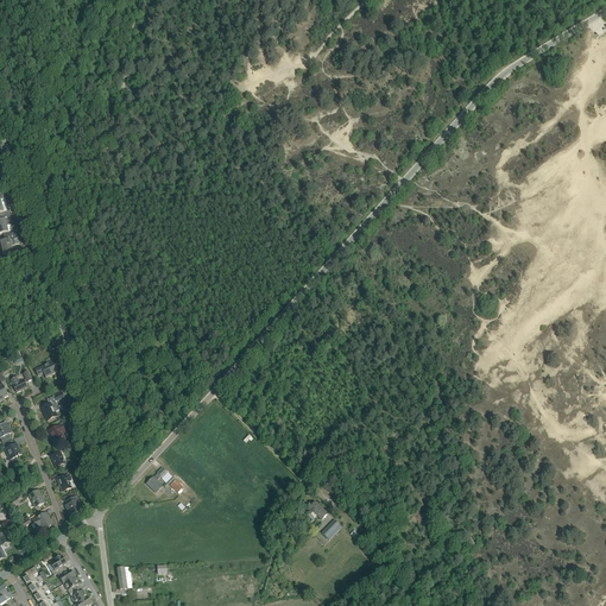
[(0,225),(10,222),(7,213),(5,213),(1,214),(2,218),(0,218),(0,225)]
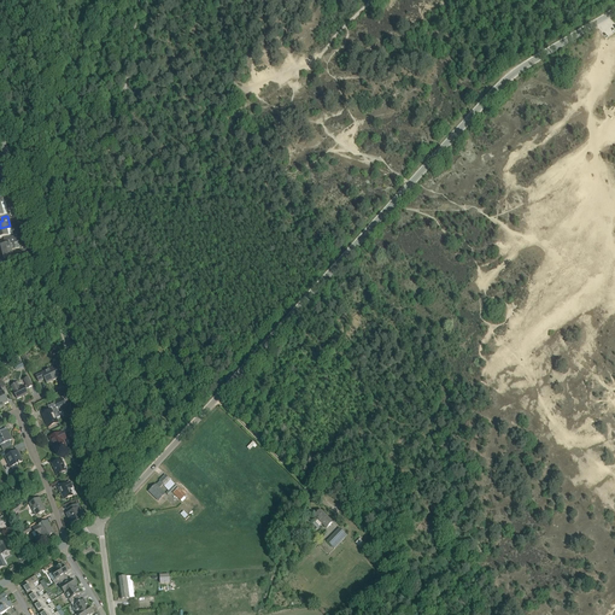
[(0,250),(10,247),(18,245),(16,235),(10,236),(4,239),(4,242),(0,244),(0,250)]
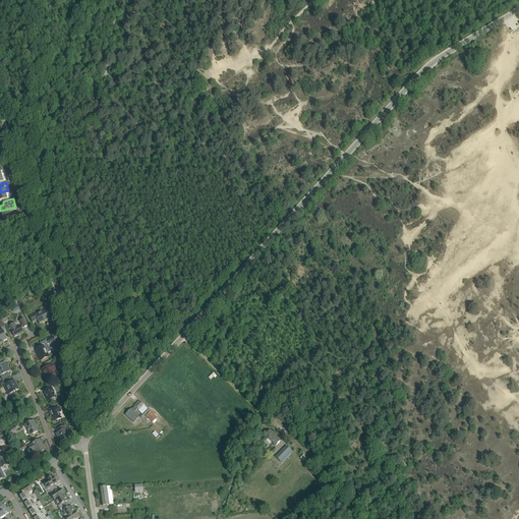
[(5,219),(12,217),(14,217),(13,214),(12,211),(8,212),(8,209),(0,211),(1,217),(4,216),(5,219)]
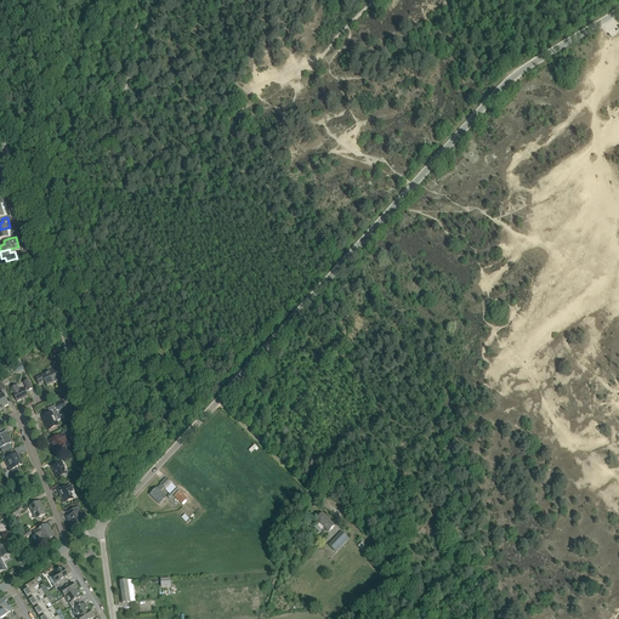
[(52,367),(34,376),(37,382),(43,380),(45,384),(57,378),(52,367)]
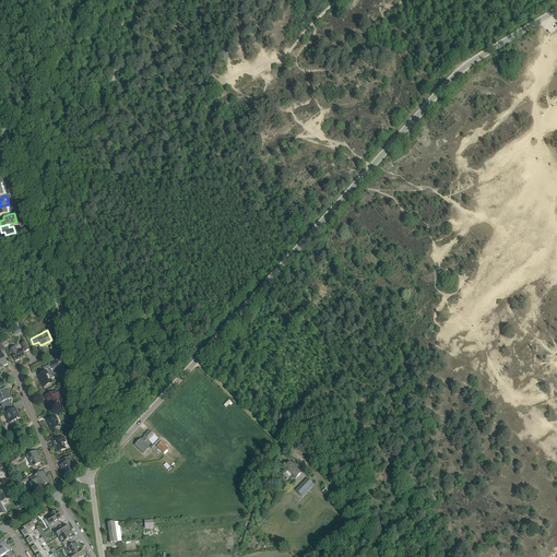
[(27,347),(23,340),(20,342),(22,347),(20,348),(15,351),(12,345),(8,348),(11,353),(10,353),(13,359),(23,355),(21,351),(23,350),(27,347)]
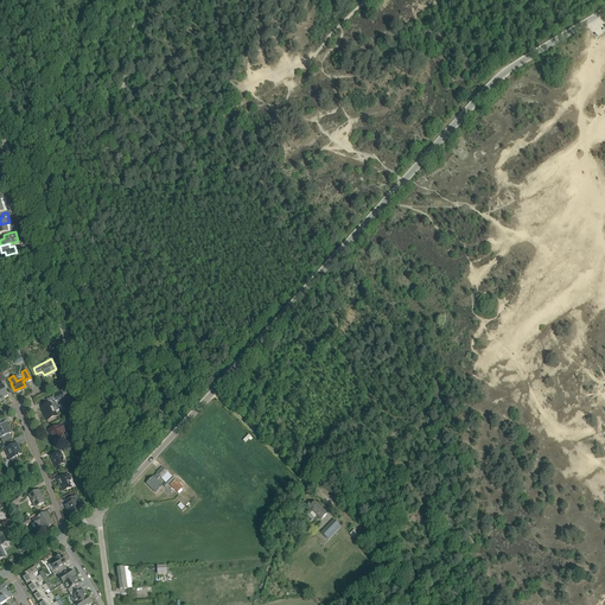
[(55,414),(52,409),(57,407),(53,399),(49,401),(40,405),(43,413),(44,416),(45,416),(46,418),(55,414)]
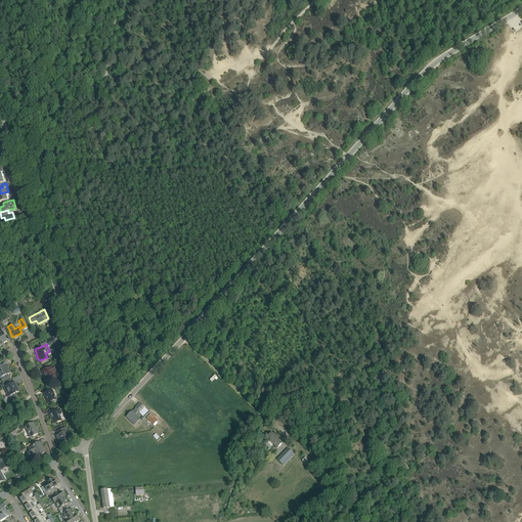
[(0,376),(8,372),(3,362),(0,363),(0,376)]
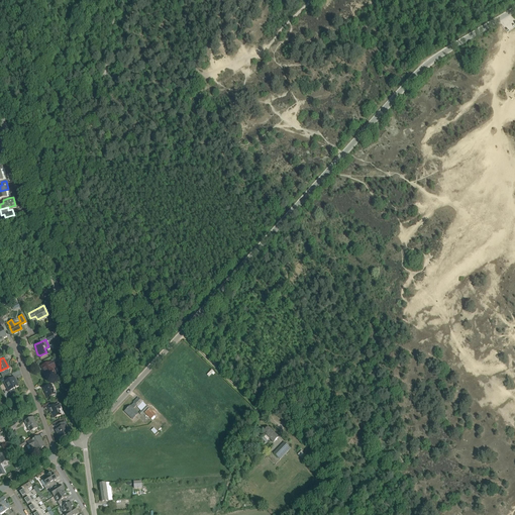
[(44,376),(54,372),(50,367),(54,366),(50,359),(48,361),(47,361),(39,365),(44,376)]
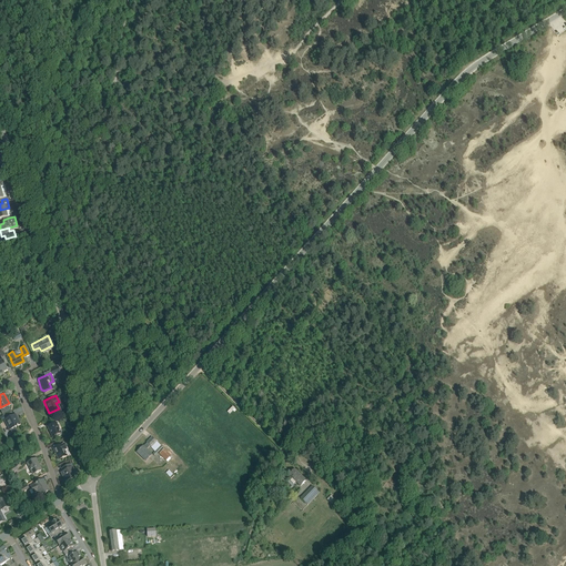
[(13,412),(2,418),(7,428),(8,428),(10,432),(16,430),(13,425),(14,426),(17,424),(19,423),(13,412)]
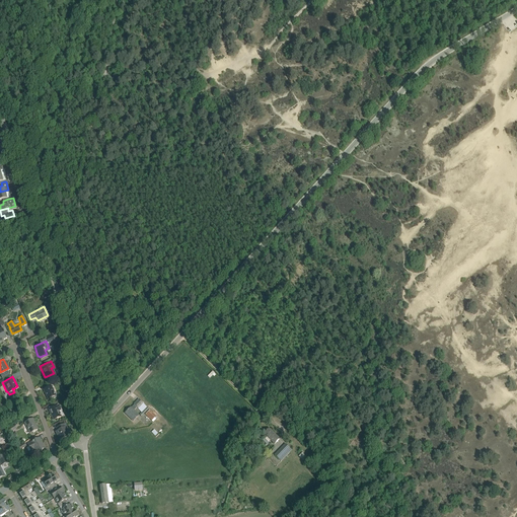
[(46,397),(48,396),(55,393),(50,383),(41,387),(46,397)]
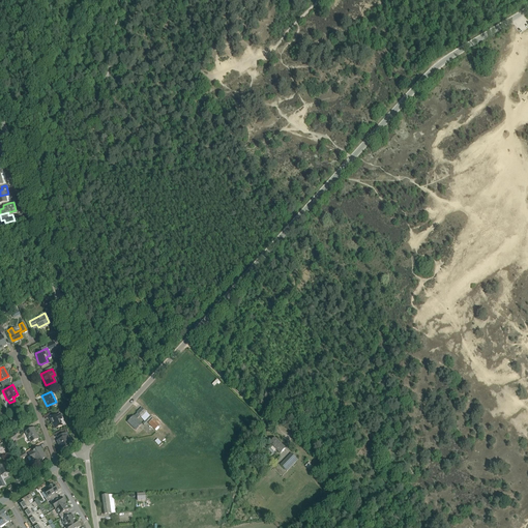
[(134,429),(140,422),(135,417),(138,414),(143,419),(141,421),(142,423),(150,415),(140,406),(135,411),(136,411),(132,414),(125,420),(134,429)]
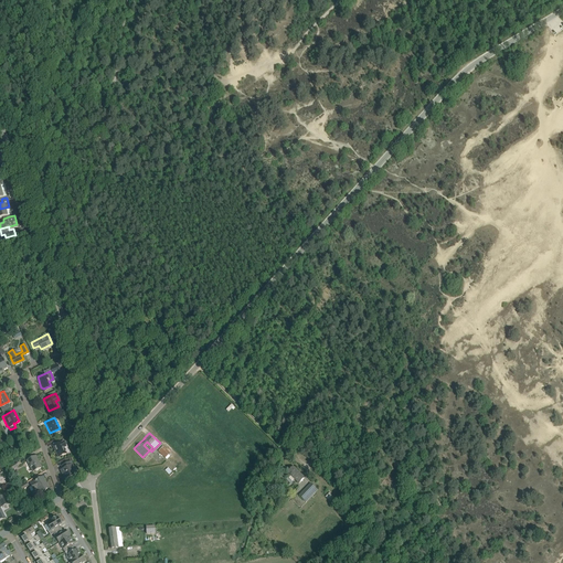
[(64,445),(62,439),(51,444),(56,455),(60,454),(65,452),(62,446),(64,445)]
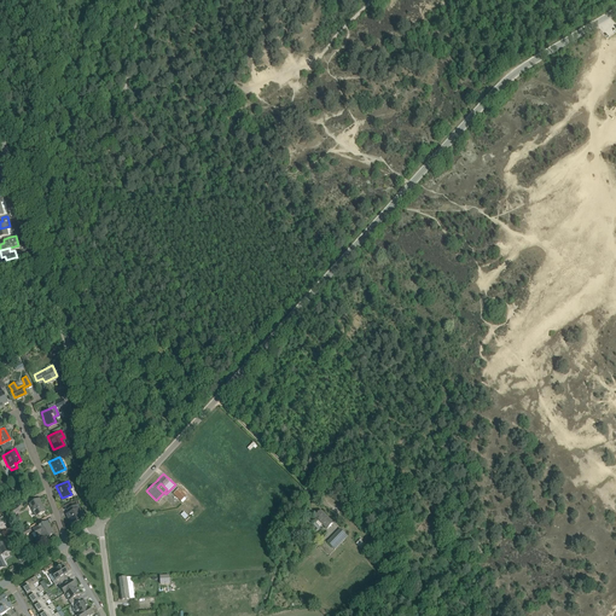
[(180,501),(184,498),(185,495),(176,486),(170,492),(179,499),(180,501)]
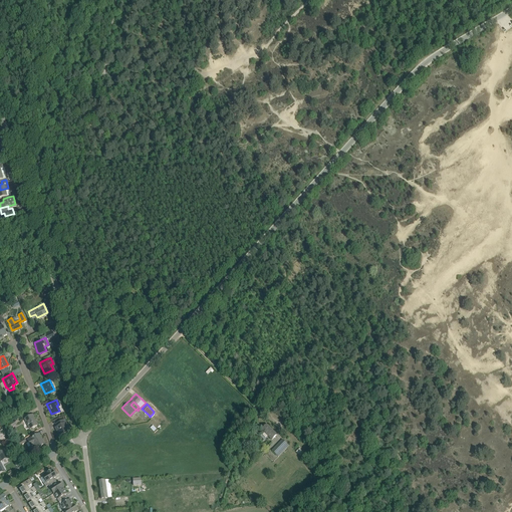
[(31,414),(23,418),(28,428),(36,423),(31,414)]
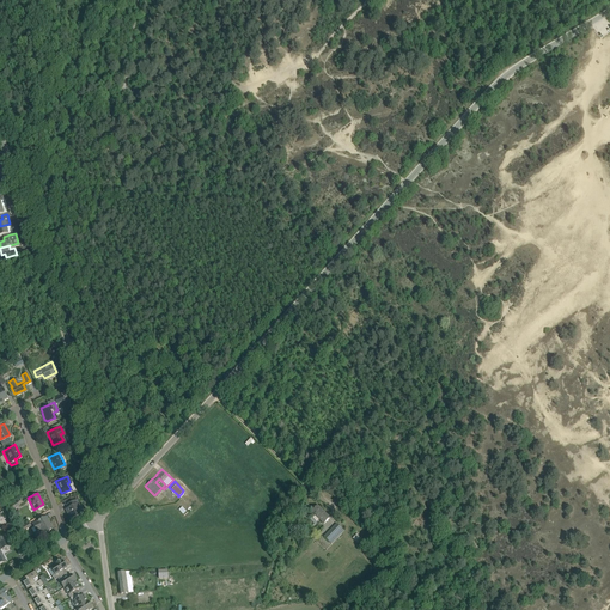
[(66,506),(63,507),(68,517),(79,512),(79,511),(80,510),(75,498),(63,504),(65,504),(66,506)]
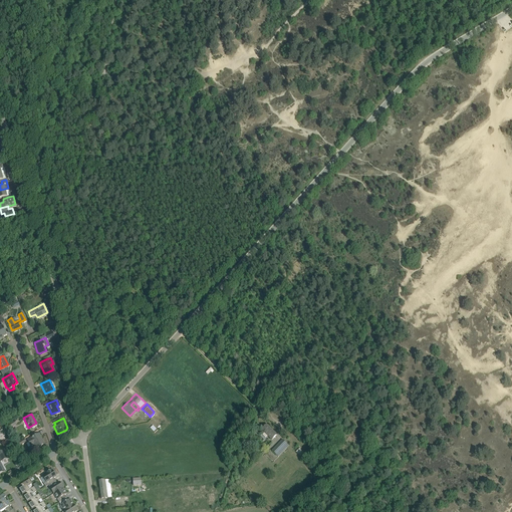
[(270,438),(275,433),(265,423),(260,428),(270,438)]
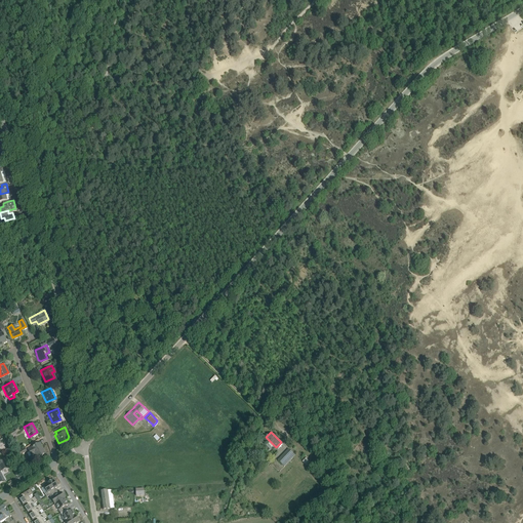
[(30,446),(26,448),(27,450),(25,451),(27,455),(29,453),(30,454),(33,452),(35,455),(43,451),(38,442),(30,446)]
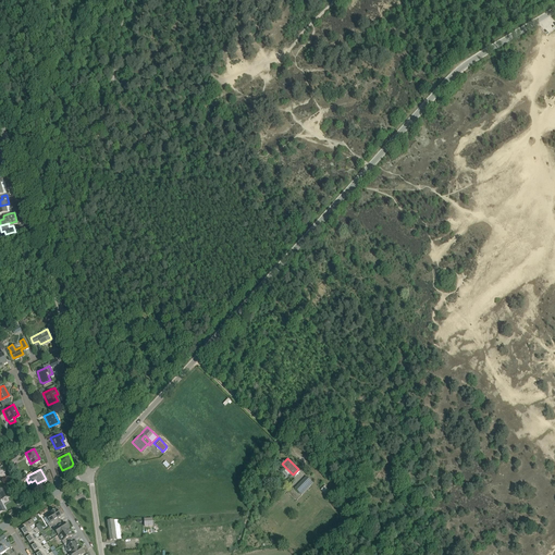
[(293,486),(297,491),(298,491),(309,480),(304,475),(293,486)]
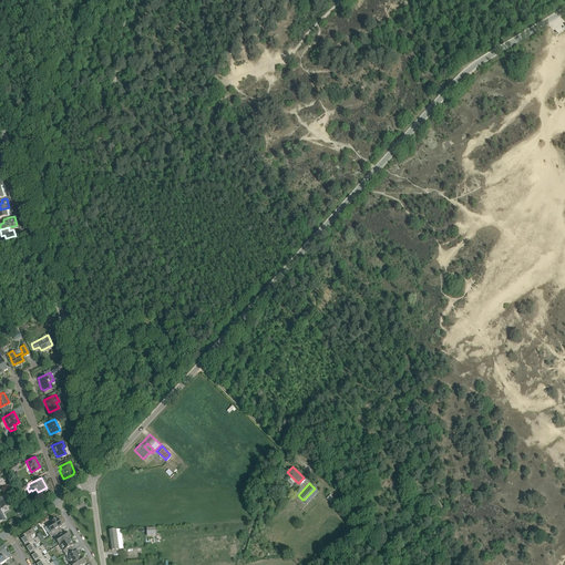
[(58,525),(60,524),(59,522),(57,517),(57,519),(55,516),(54,517),(53,516),(50,519),(50,520),(49,521),(50,522),(45,524),(42,526),(49,535),(51,534),(60,528),(58,525)]
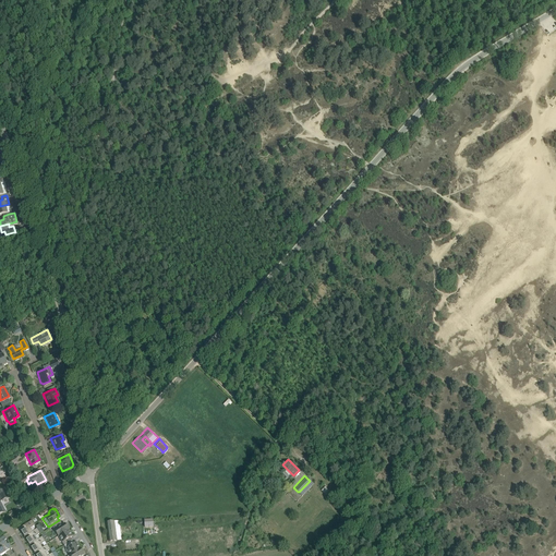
[(22,528),(19,530),(23,535),(25,533),(31,530),(28,526),(33,523),(31,518),(21,524),(22,528)]
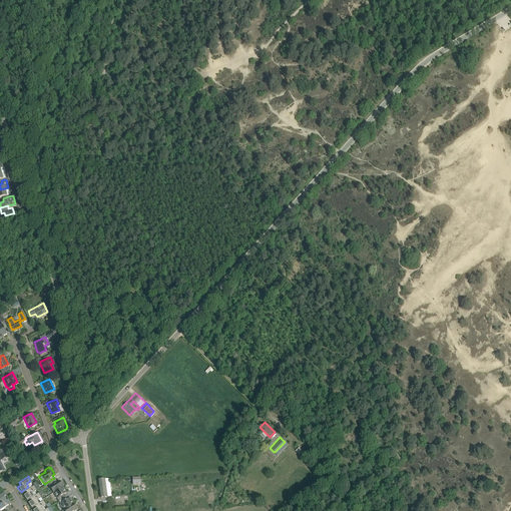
[(106,495),(103,477),(96,478),(98,496),(106,495)]
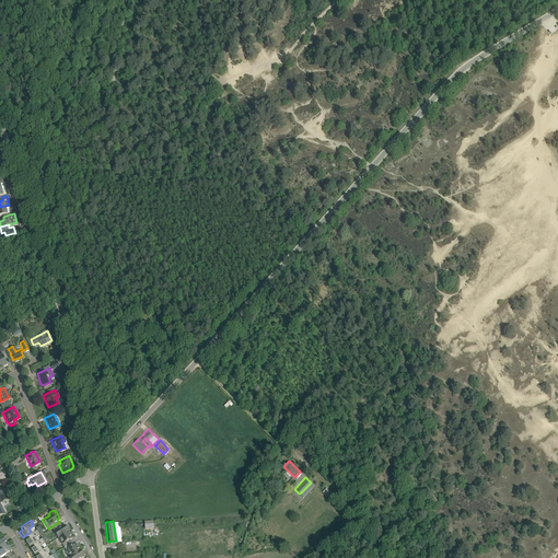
[(60,525),(59,522),(50,527),(57,536),(67,530),(67,529),(65,525),(62,523),(60,525)]
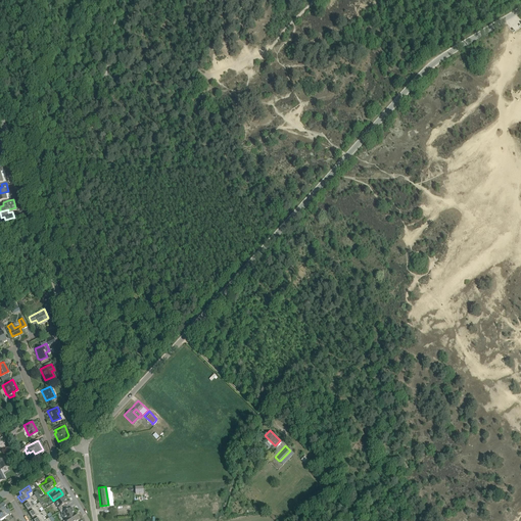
[(26,502),(22,504),(26,509),(29,507),(34,504),(33,504),(31,501),(36,498),(33,493),(29,496),(24,500),(26,502)]
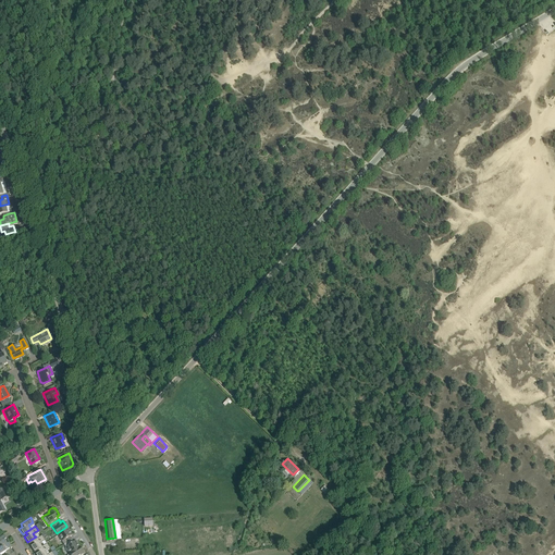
[(66,527),(57,533),(62,543),(70,538),(68,534),(71,533),(66,527)]
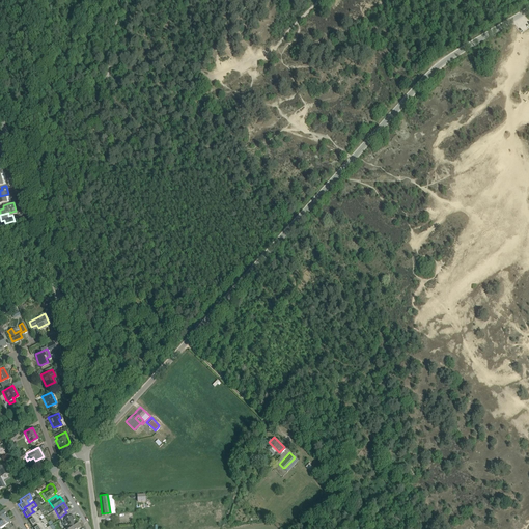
[(31,518),(28,520),(31,525),(34,523),(38,520),(36,516),(40,513),(38,508),(33,511),(34,511),(29,514),(31,518)]
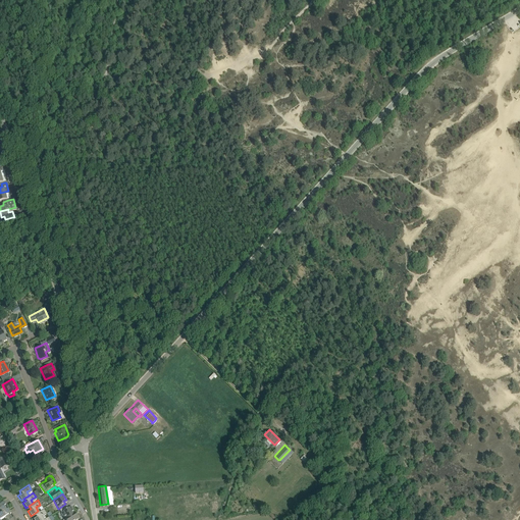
[(4,503),(0,505),(0,517),(8,512),(9,512),(7,507),(5,508),(3,504),(4,503)]
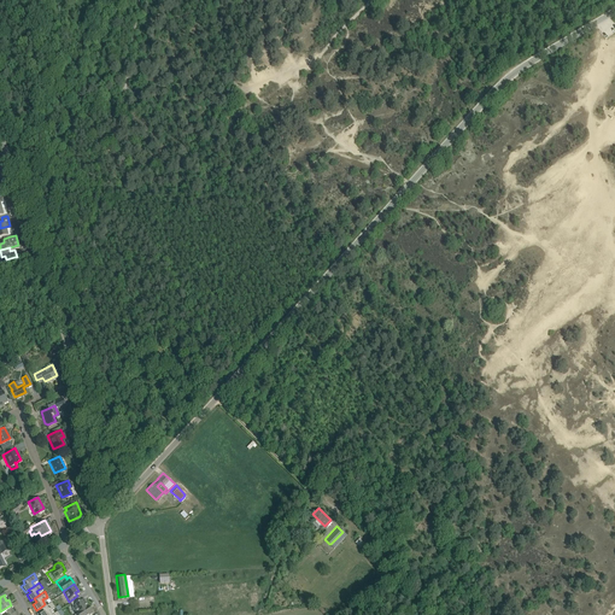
[(75,611),(87,604),(82,597),(80,599),(77,596),(69,602),(75,611)]
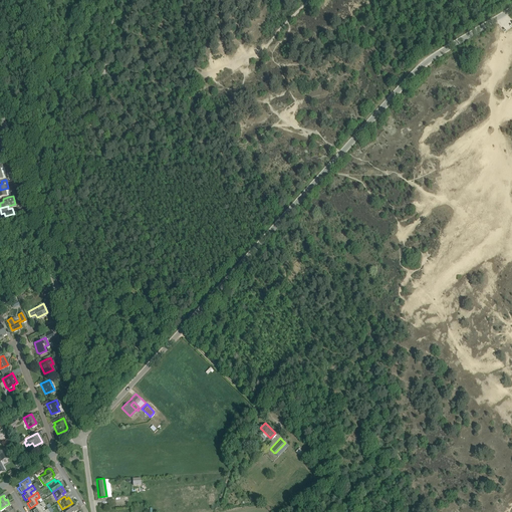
[(34,508),(31,510),(32,511),(39,511),(42,510),(40,507),(44,504),(41,500),(37,503),(33,506),(34,508)]
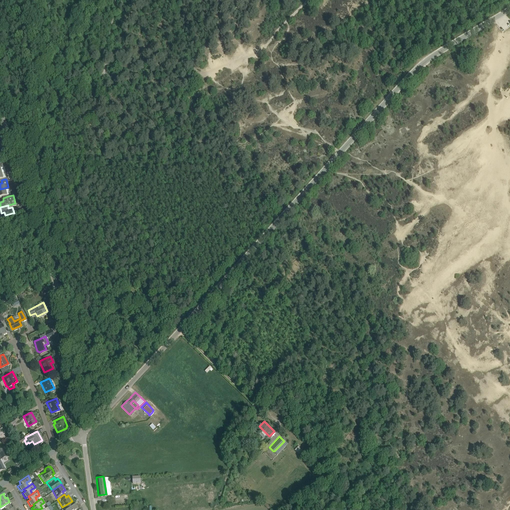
[(72,502),(72,501),(62,507),(64,509),(74,509),(73,508),(75,507),(74,505),(75,505),(73,501),(72,502)]
